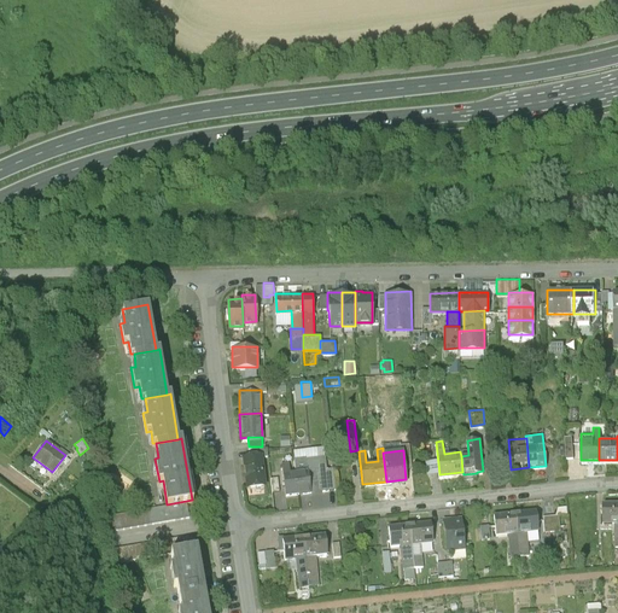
[(243,456),(246,486),(264,484),(261,454),(252,455),(243,456)]
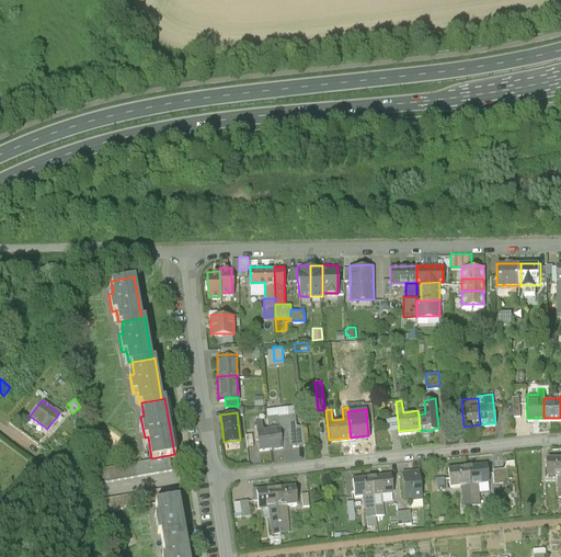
[(273,428),(268,429),(271,447),(282,446),(278,417),(272,417),(273,428)]
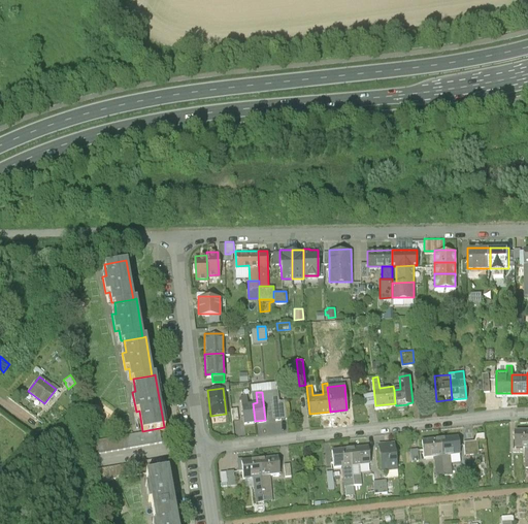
[(243,423),(255,421),(253,403),(248,403),(246,393),(240,394),(243,423)]
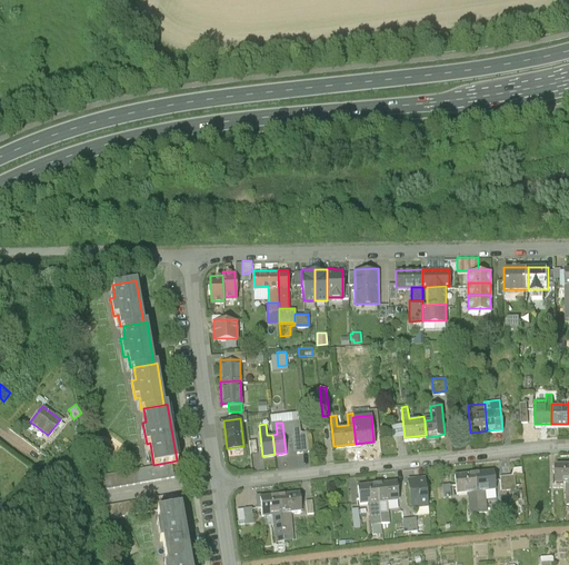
[(566,501),(568,499),(568,461),(556,462),(556,479),(566,479),(566,501)]
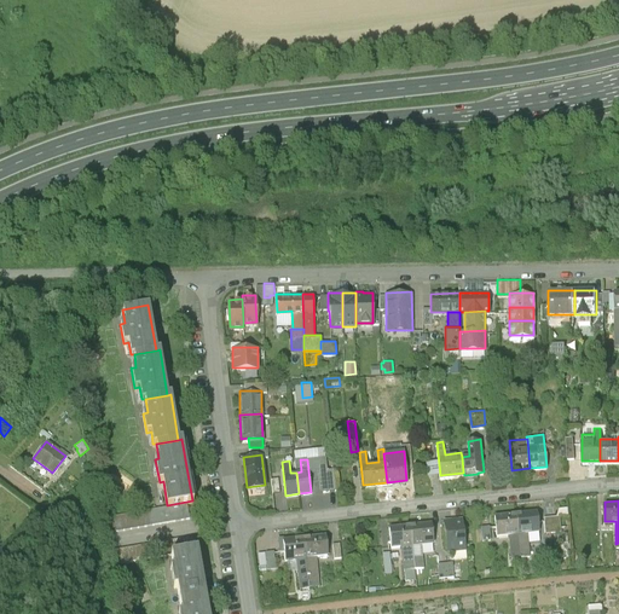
[(189,516),(186,502),(167,505),(99,517),(102,532),(189,516)]
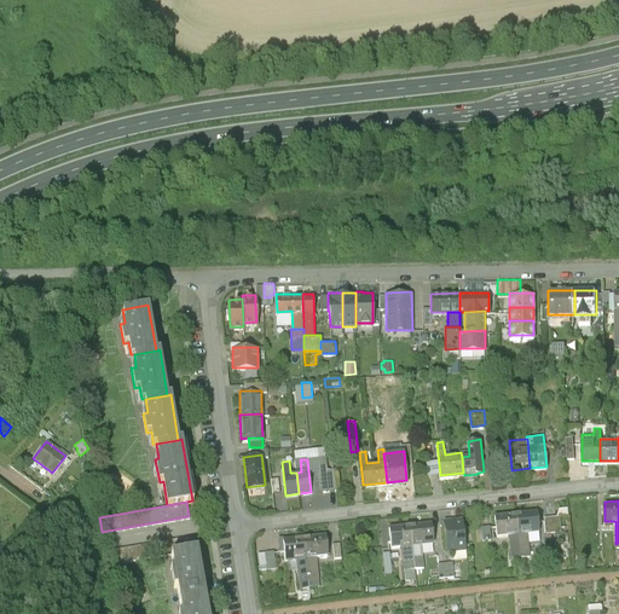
[(537,509),(516,511),(520,554),(530,552),(527,529),(538,528),(537,509)]
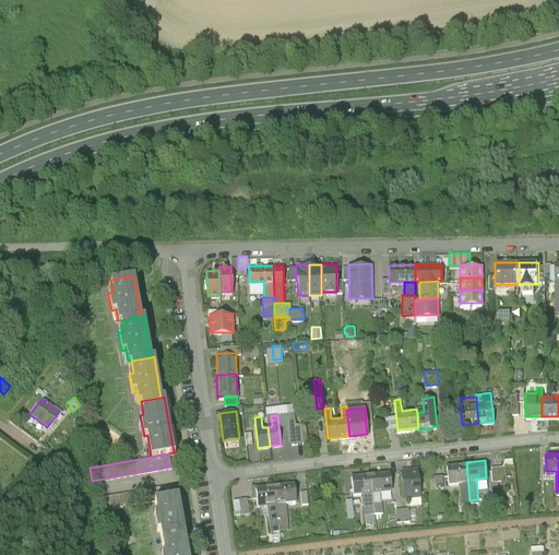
[(462,500),(470,500),(466,462),(447,463),(449,482),(460,481),(462,500)]
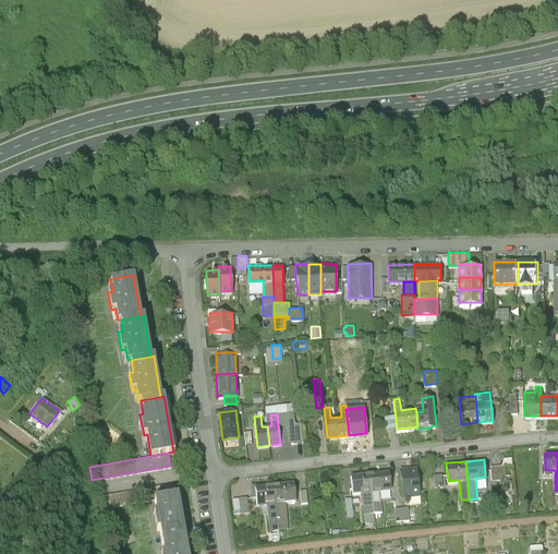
[(505,464),(490,465),(492,479),(506,478),(505,464)]
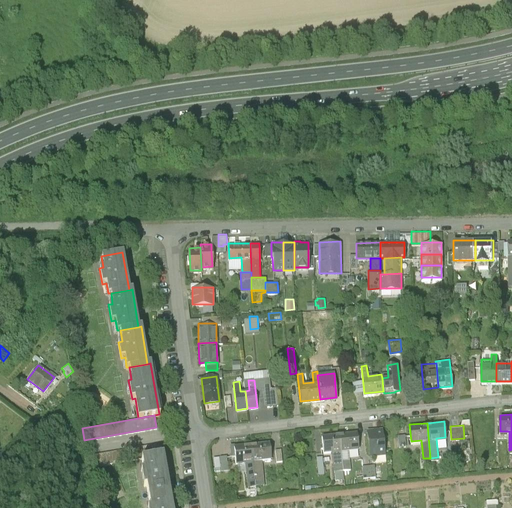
[(381,429),(367,430),(369,455),(383,454),(381,429)]
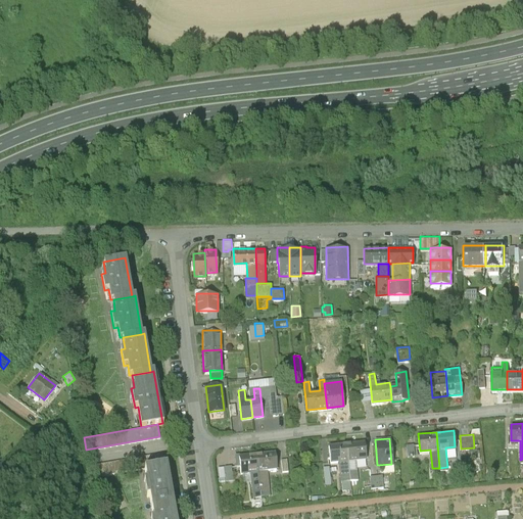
[(345,442),(347,460),(355,459),(366,458),(364,440),(345,442)]
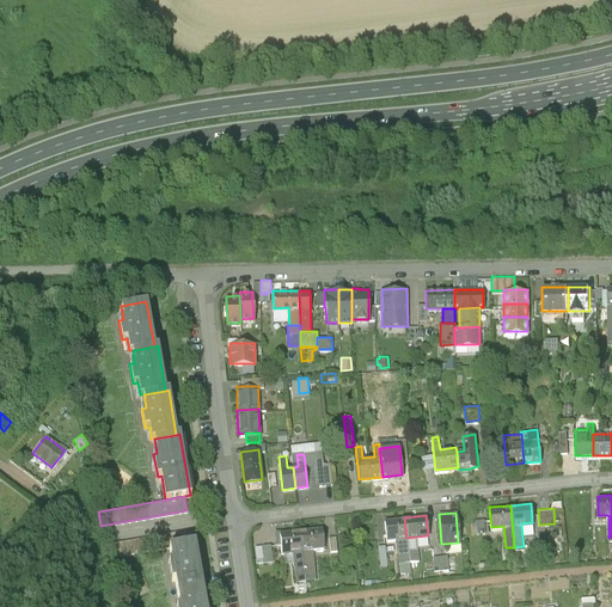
[(386,540),(397,539),(407,538),(404,517),(385,520),(386,540)]
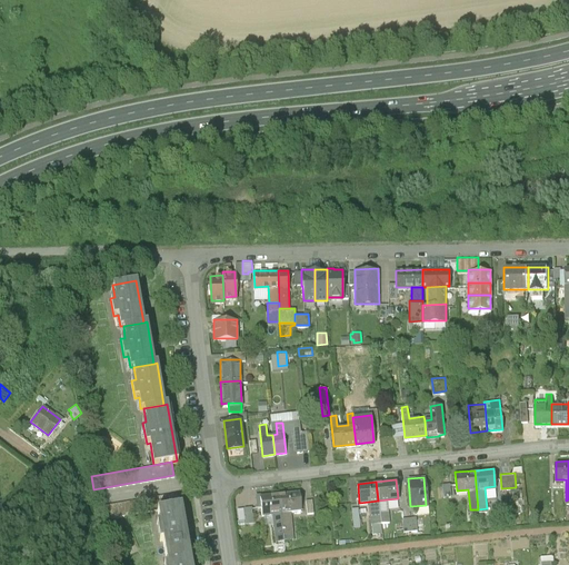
[(280,493),(281,511),(291,509),(300,508),(298,491),(280,493)]
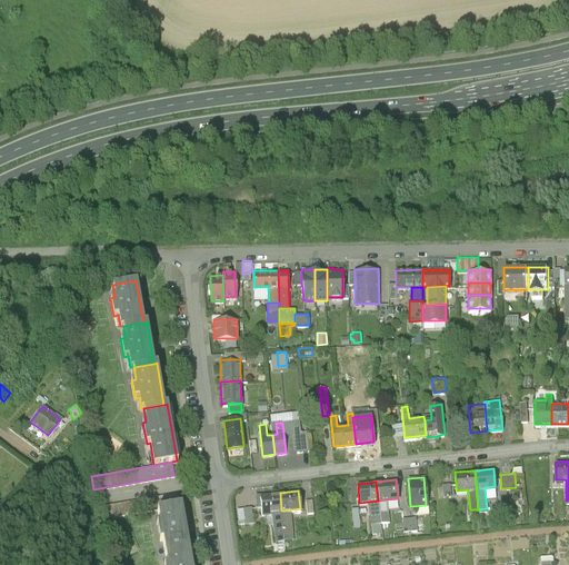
[(178,505),(176,492),(97,505),(99,518),(158,508),(178,505)]
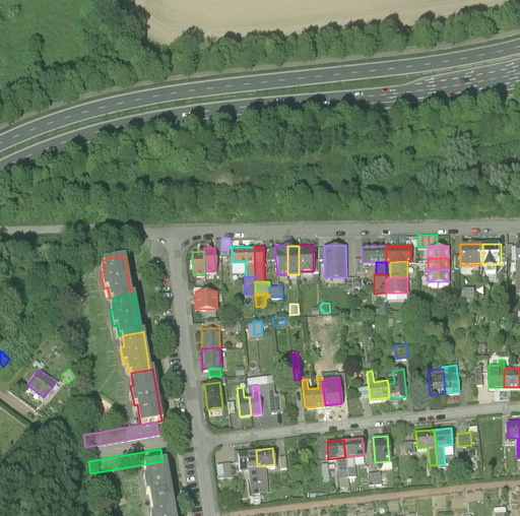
[(241,468),(249,467),(257,466),(256,450),(239,451),(240,460),(241,468)]
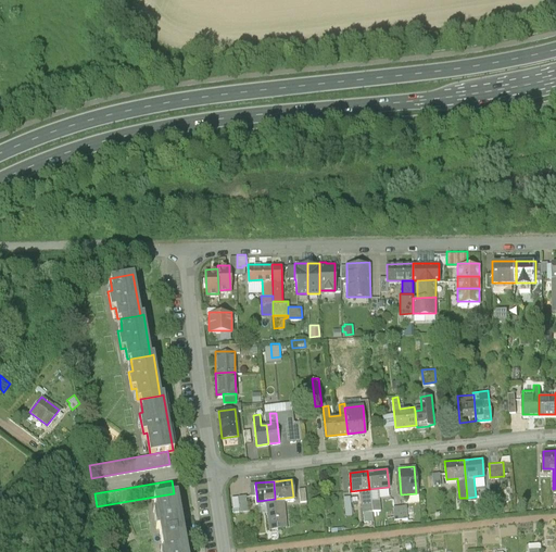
[(237,496),(236,484),(227,484),(228,496),(237,496)]
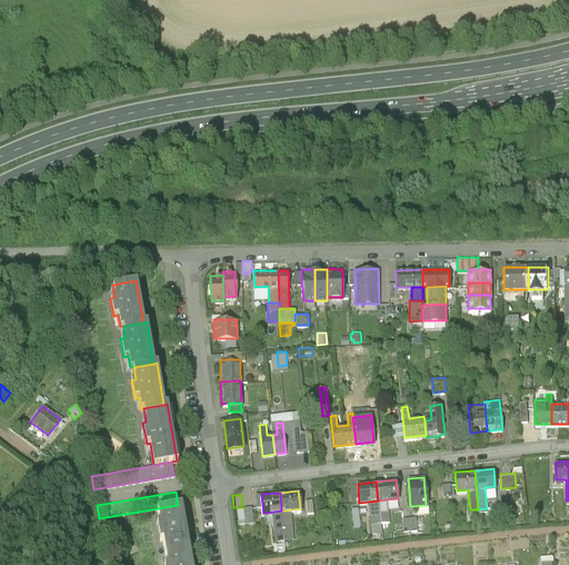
[(389,519),(387,499),(378,501),(380,521),(389,519)]
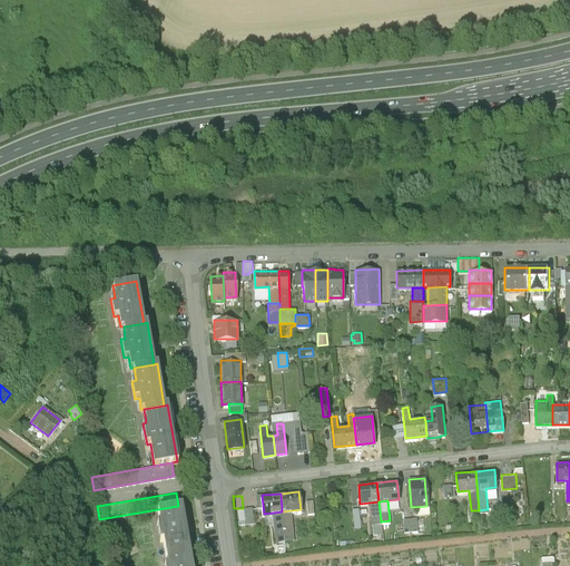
[(381,521),(379,501),(370,503),(373,533),(382,532),(381,521)]
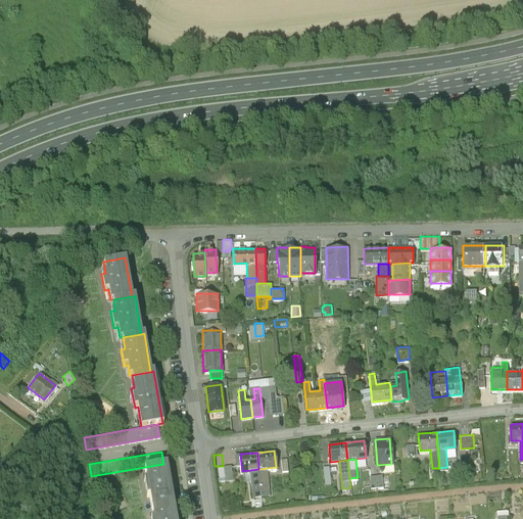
[(149,494),(151,506),(173,502),(167,463),(163,464),(145,467),(146,478),(144,478),(146,494),(149,494)]
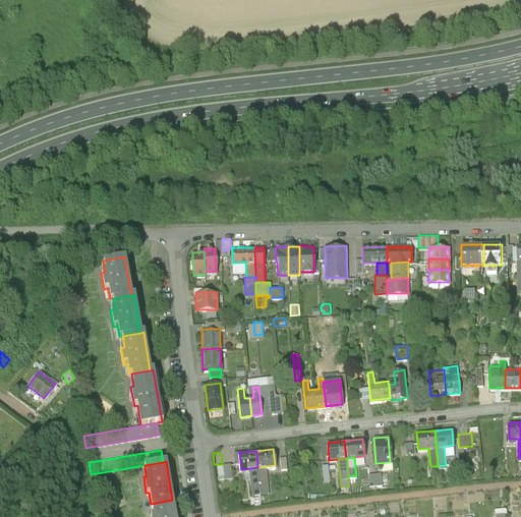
[(232,476),(230,462),(223,463),(225,476),(232,476)]
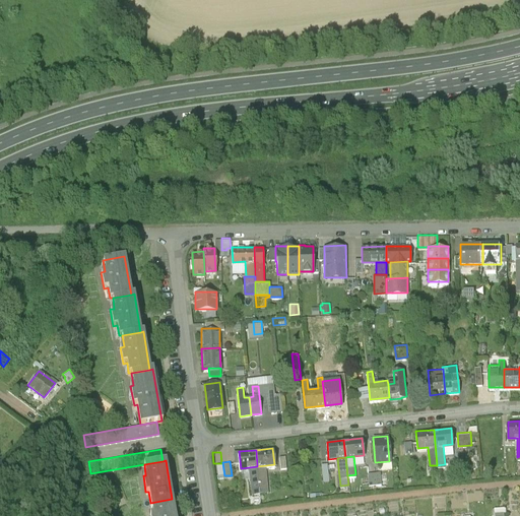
[(268,489),(266,465),(257,466),(260,490),(268,489)]
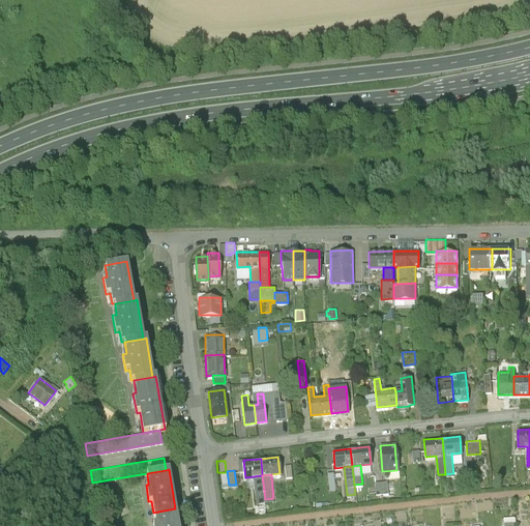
[(265,499),(262,475),(254,476),(257,500),(265,499)]
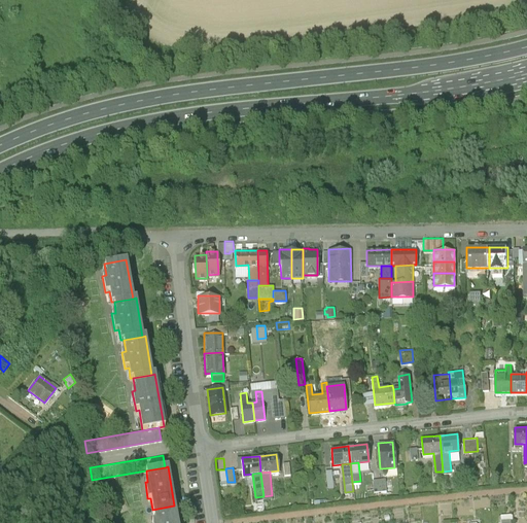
[(373,479),(374,490),(392,487),(390,477),(373,479)]
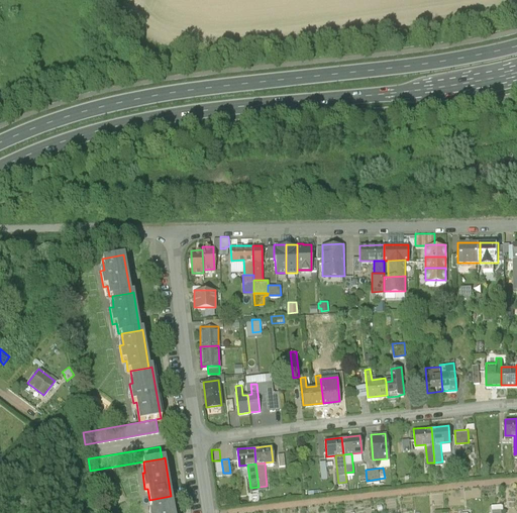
[(448,471),(441,469),(439,475),(446,477),(448,471)]
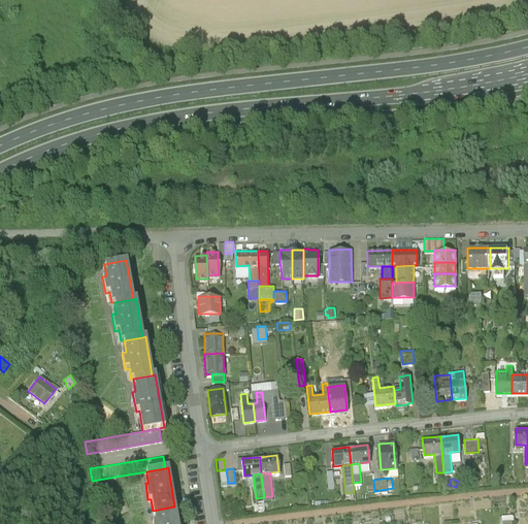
[(177,523),(174,506),(153,511),(155,521),(152,522),(152,523),(177,523)]
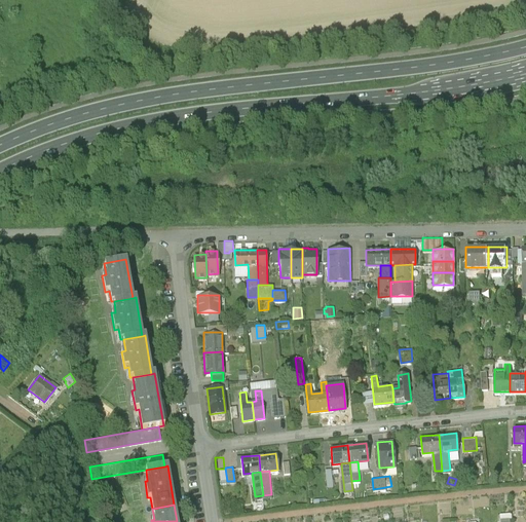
[(509,521),(509,510),(498,510),(498,521),(509,521)]
